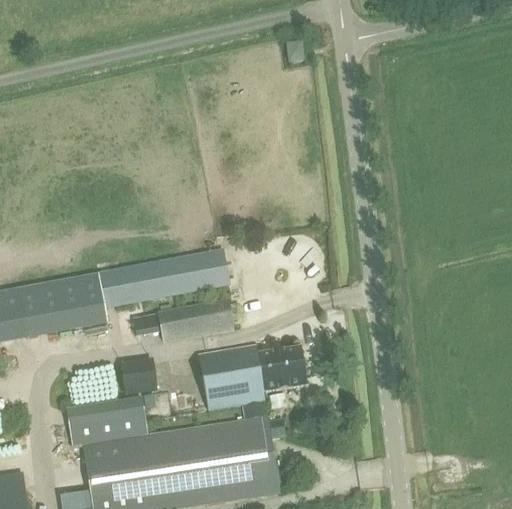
[(288,63),(304,62),(302,41),(286,43),(288,63)]
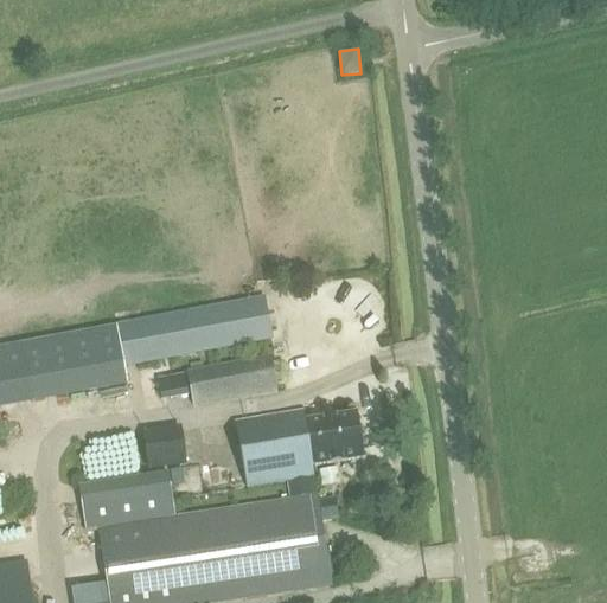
[(127,382),(125,364),(268,338),(260,296),(23,341),(33,398),(127,382)]
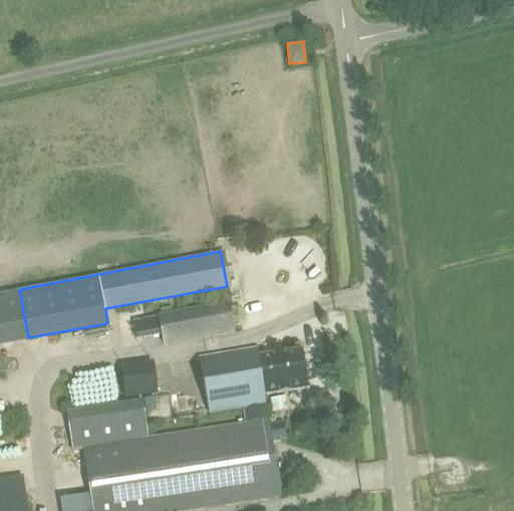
[(234,326),(229,304),(229,303),(229,302),(228,299),(160,313),(158,314),(160,325),(160,326),(164,342),(234,330),(234,327),(234,326)]
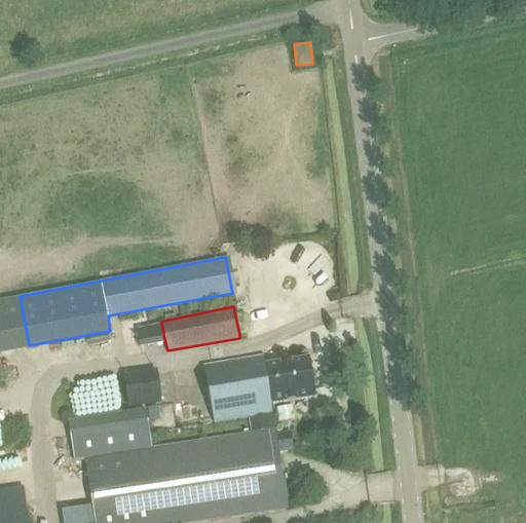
[(265,363),(266,363),(264,355),(203,364),(215,421),(251,415),(267,412),(269,408),(272,406),(272,402),(265,363)]
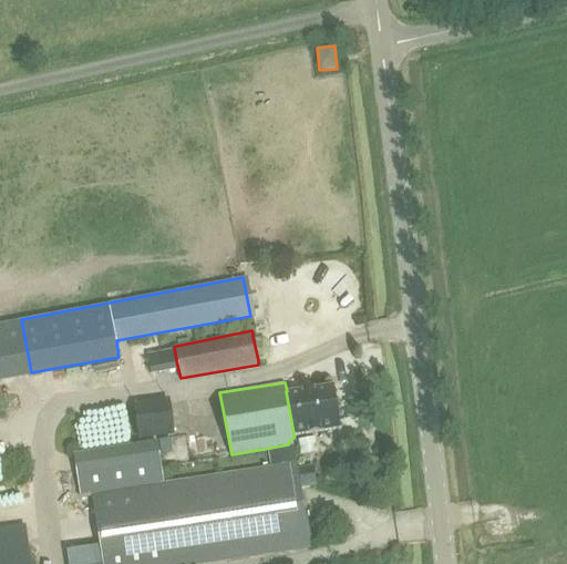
[(331,385),(287,391),(286,391),(294,433),(338,426),(331,385)]
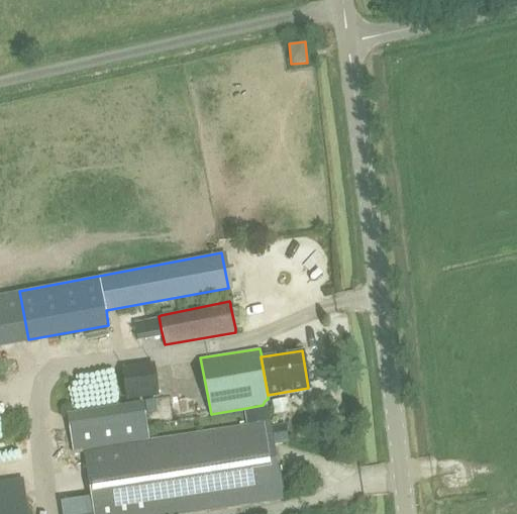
[(159,394),(154,361),(122,365),(125,398),(159,394)]
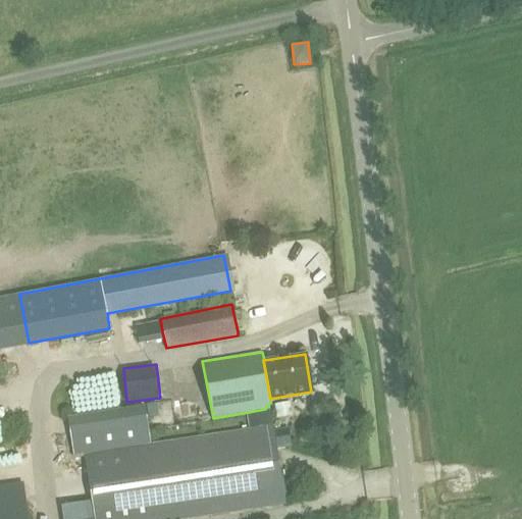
[(77,396),(75,407),(96,410),(97,399),(77,396)]
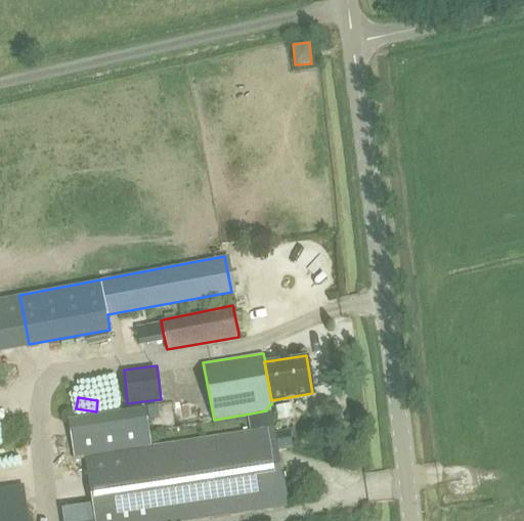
[(147,404),(148,417),(159,416),(157,403),(147,404)]
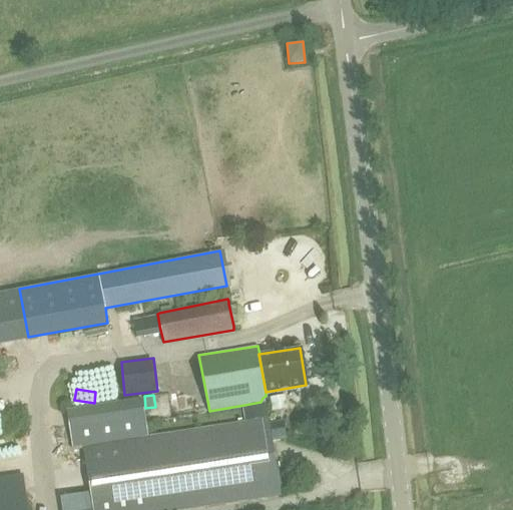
[(266,416),(263,398),(261,402),(244,405),(246,419),(159,432),(148,434),(143,398),(66,410),(72,448),(83,447),(92,509),(177,509),(281,494),(269,416),(266,416)]
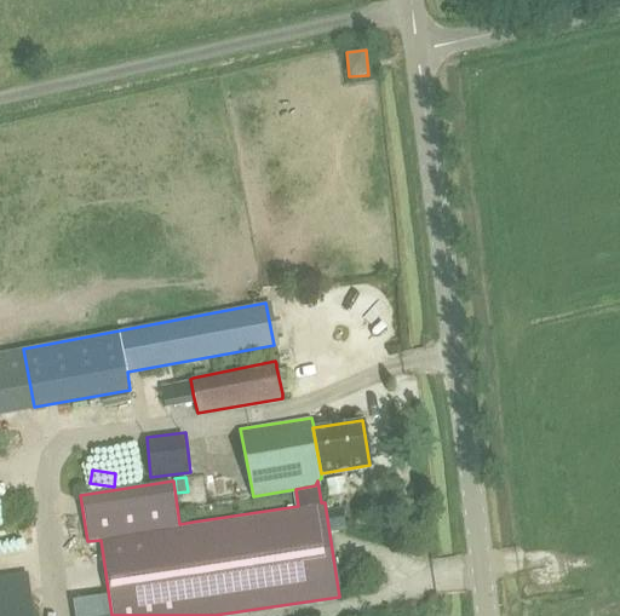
[(0,615),(34,615),(28,571),(0,575),(0,615)]
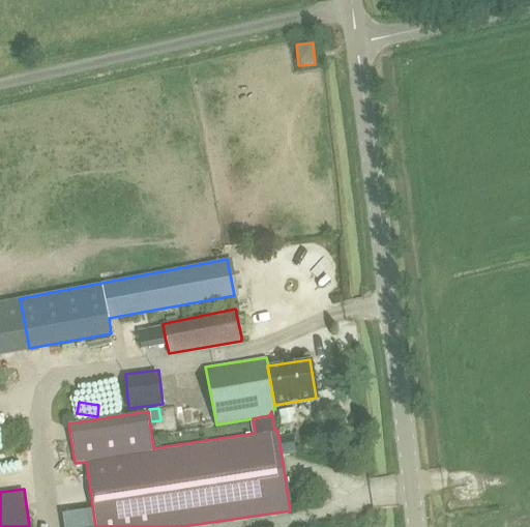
[(64,516),(66,526),(94,526),(92,511),(64,516)]
